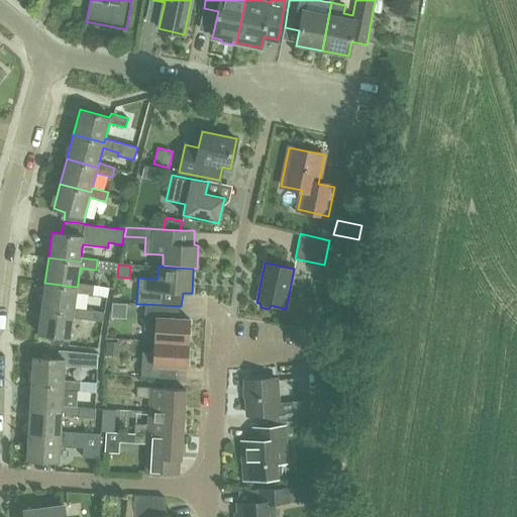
[(44,283),(41,308),(74,312),(74,308),(76,293),(92,295),(94,285),(78,283),(77,287),(45,283),(44,283)]
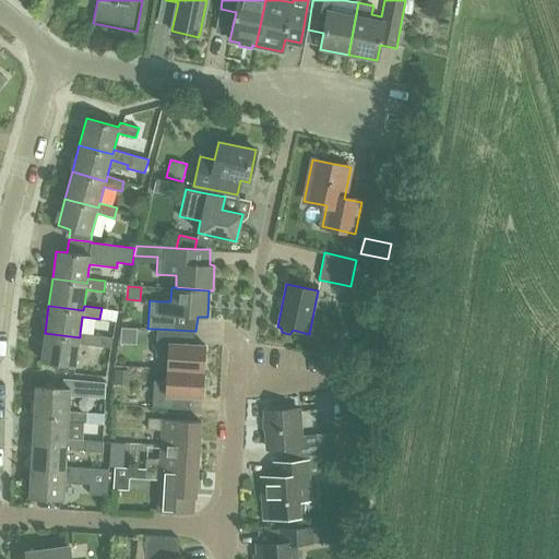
[(193,344),(194,331),(156,329),(155,356),(167,357),(167,369),(170,370),(203,372),(205,344),(193,344)]
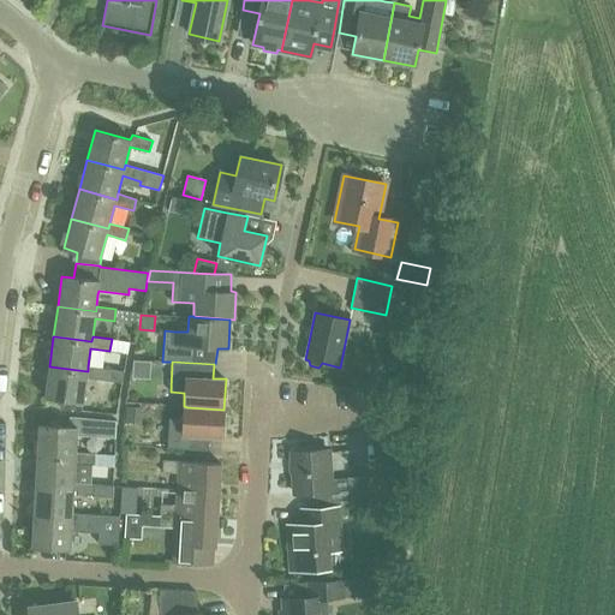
[(88,371),(49,366),(45,396),(60,399),(59,408),(82,411),(87,378),(123,383),(124,371),(88,366),(88,371)]
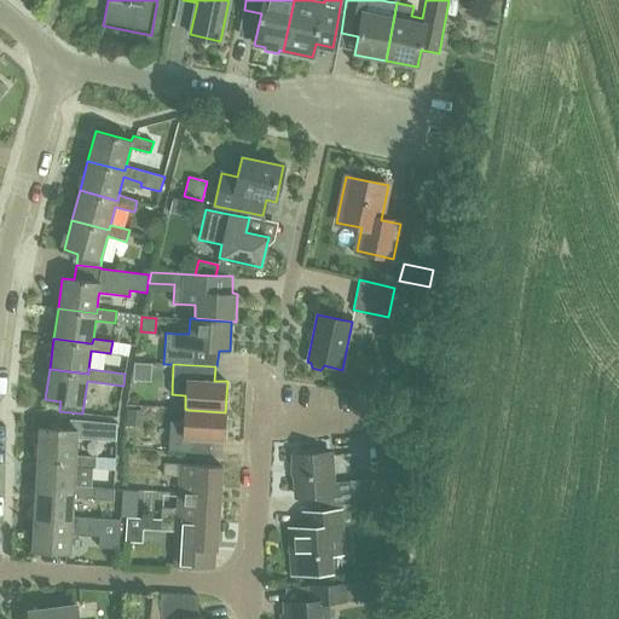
[(143,426),(144,410),(127,409),(126,424),(143,426)]
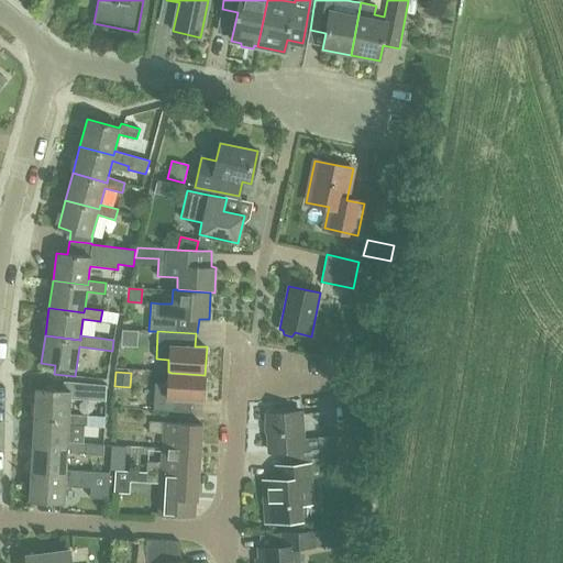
[(205,375),(172,373),(168,372),(167,384),(154,383),(153,410),(190,412),(191,400),(203,400),(205,375)]
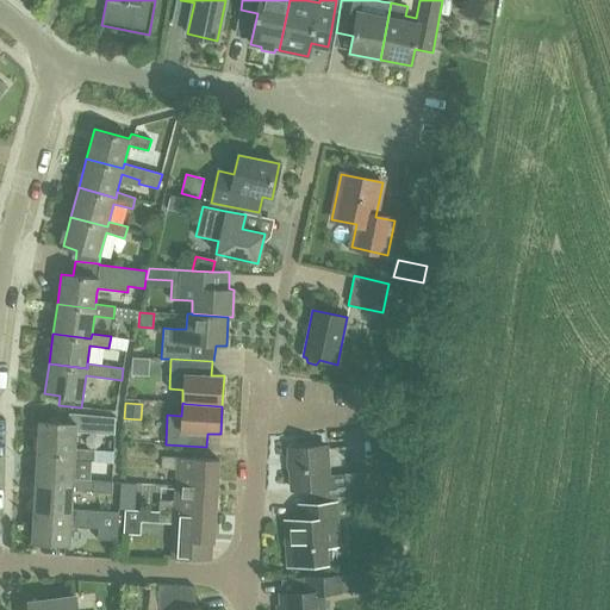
[(114,436),(116,421),(75,418),(75,423),(38,422),(37,452),(75,454),(75,449),(76,430),(94,431),(94,435),(114,436)]
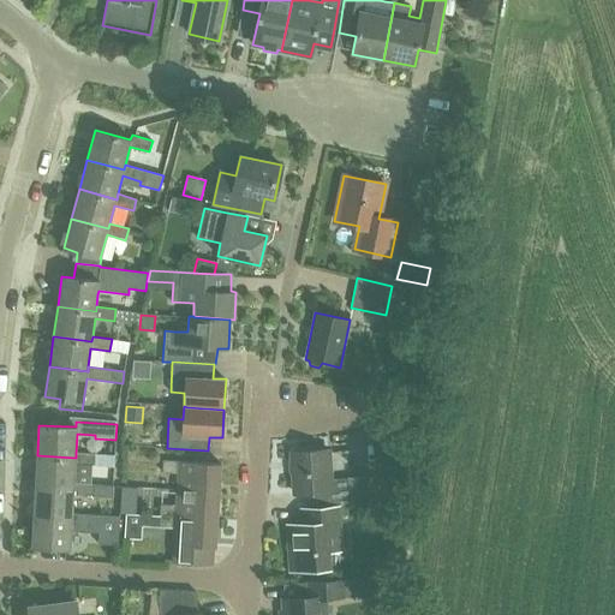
[(291,463),(291,472),(292,472),(293,494),(311,494),(311,508),(312,509),(339,507),(348,507),(348,506),(347,478),(330,479),(329,449),(291,452),(291,463)]
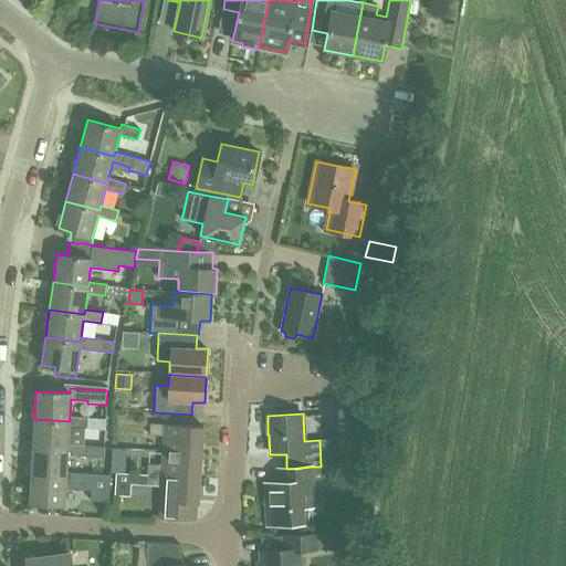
[(67,449),(69,444),(69,427),(87,428),(87,418),(70,417),(70,421),(34,419),(32,447),(67,449)]
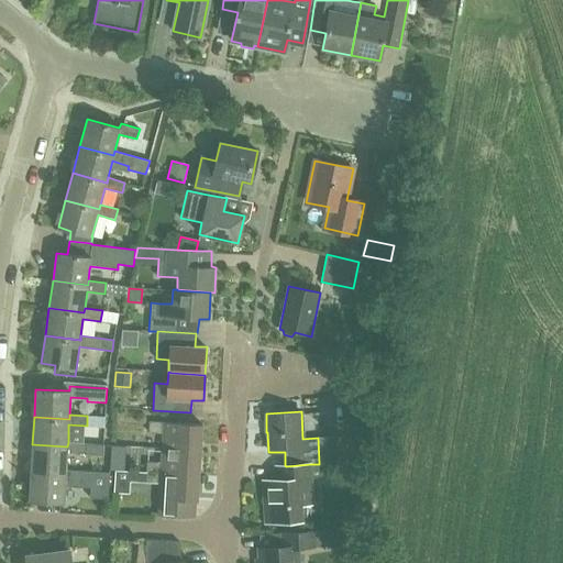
[(103,427),(105,416),(87,416),(87,426),(103,427)]
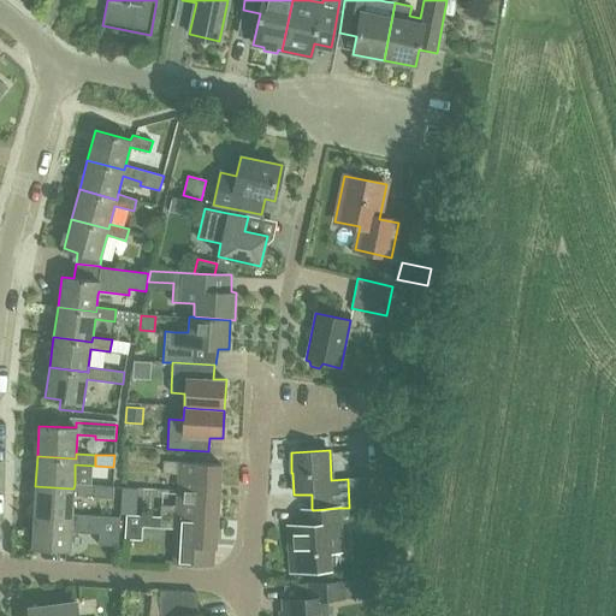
[(219,492),(221,465),(178,462),(178,461),(163,461),(163,473),(178,474),(177,490),(219,492)]
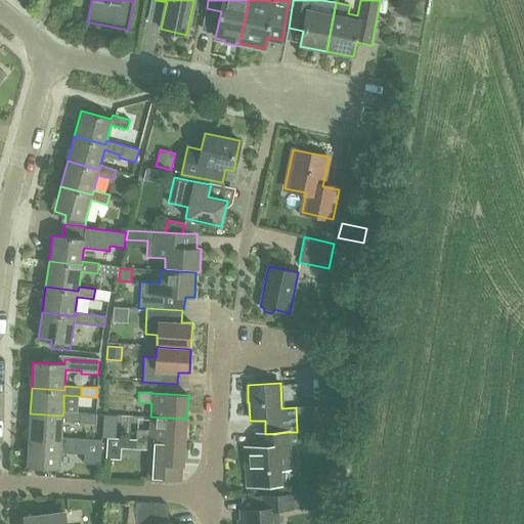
[(311,430),(311,432),(313,432),(312,406),(296,407),(297,431),(311,430)]
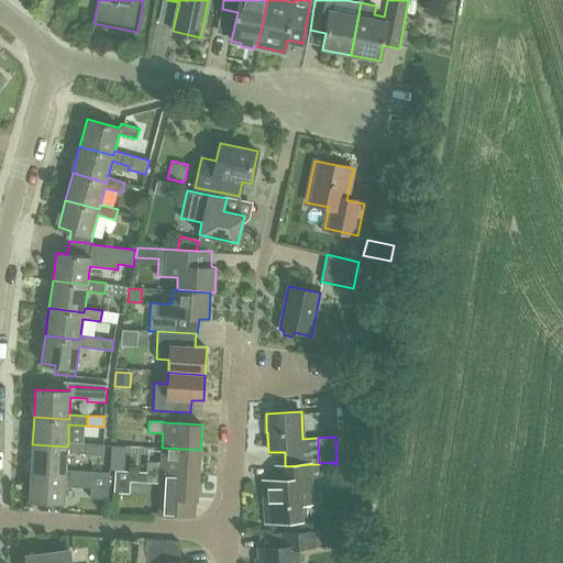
[(32,444),(31,472),(66,474),(66,468),(67,452),(85,454),(86,443),(68,442),(67,446),(32,444)]
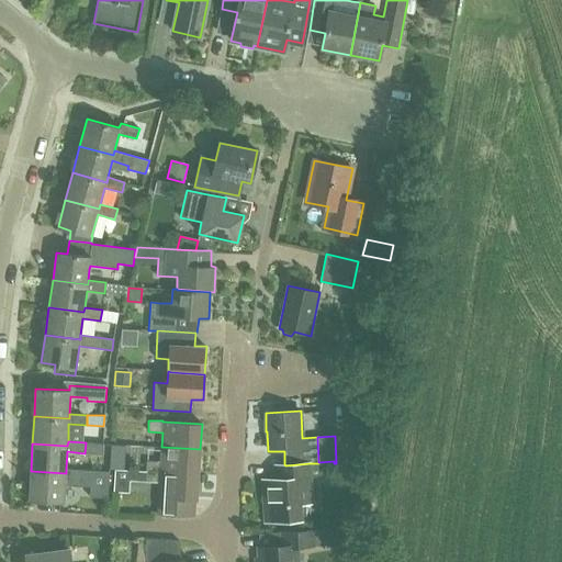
[(146,461),(146,471),(199,474),(200,449),(161,447),(160,462),(146,461)]
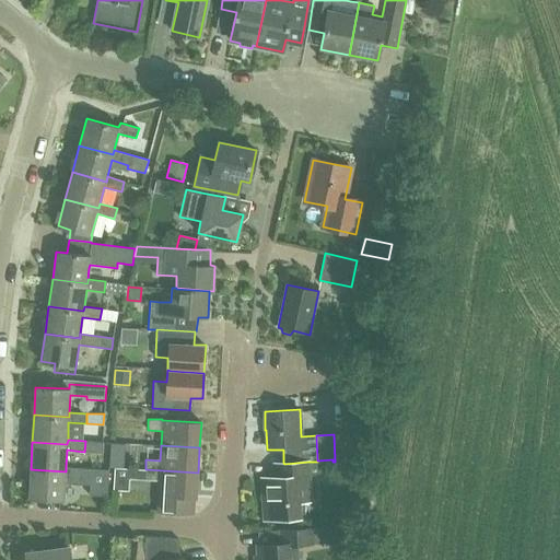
[(334,474),(333,462),(333,459),(317,461),(317,462),(318,475),(334,474)]
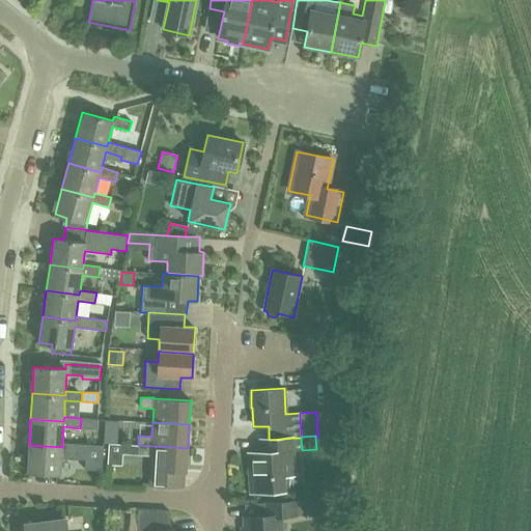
[(260,452),(248,453),(250,493),(285,491),(284,476),(296,475),(294,451),(292,438),(270,440),(269,439),(259,440),(260,452)]
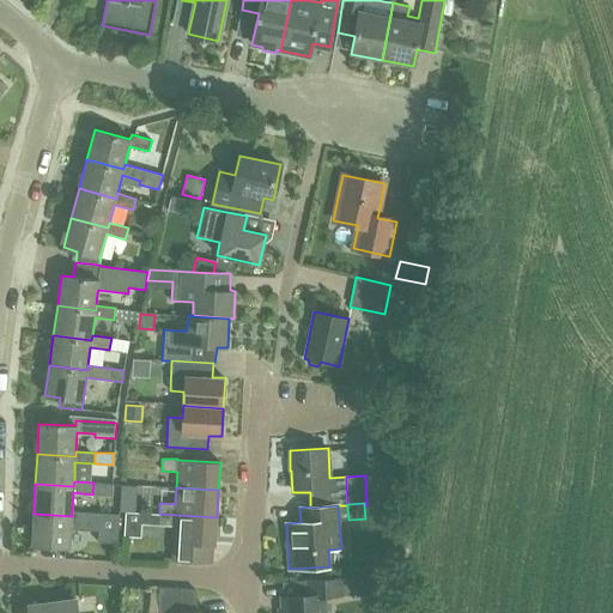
[(34,514),(31,545),(70,547),(71,528),(98,530),(98,541),(117,542),(120,514),(72,510),(72,516),(34,514)]
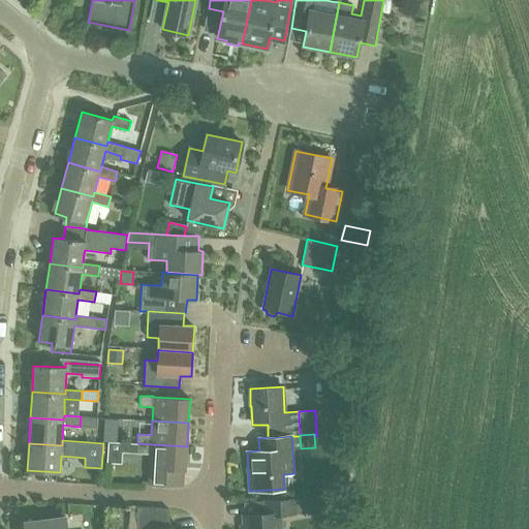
[(110,442),(109,463),(123,464),(123,453),(124,443),(110,442)]
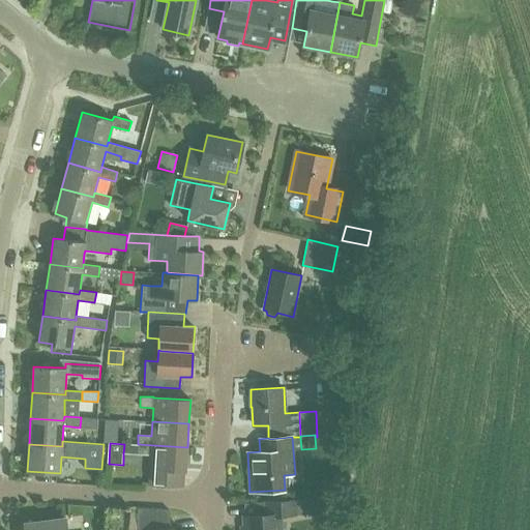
[(138,444),(137,454),(150,455),(149,470),(148,484),(172,486),(173,471),(185,472),(187,447),(138,444)]
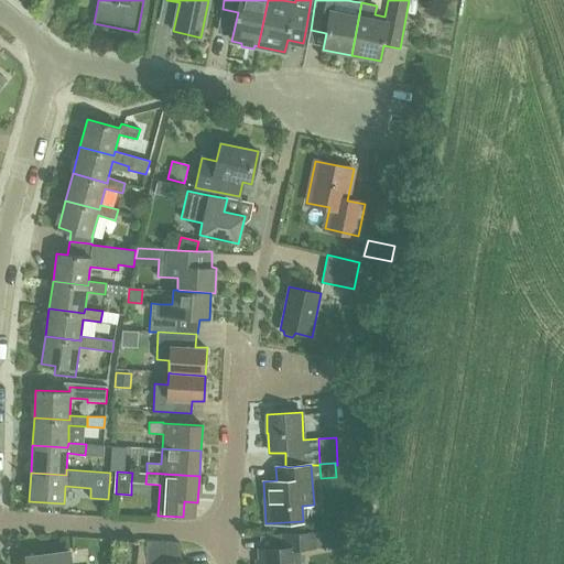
[(344,534),(332,532),(329,546),(342,549),(344,534)]
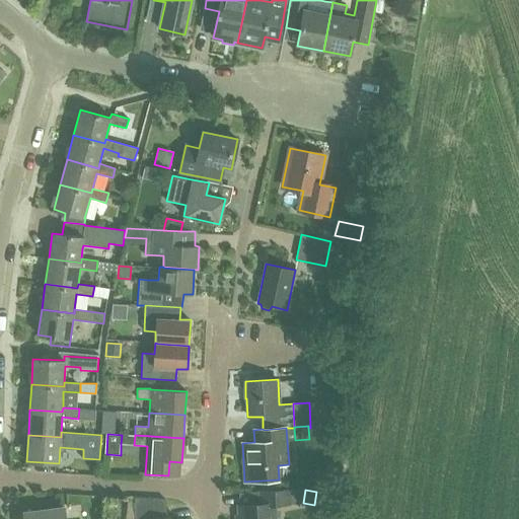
[(275,518),(275,504),(290,504),(289,491),(260,492),(261,504),(238,506),(238,515),(236,516),(235,518),(275,518)]
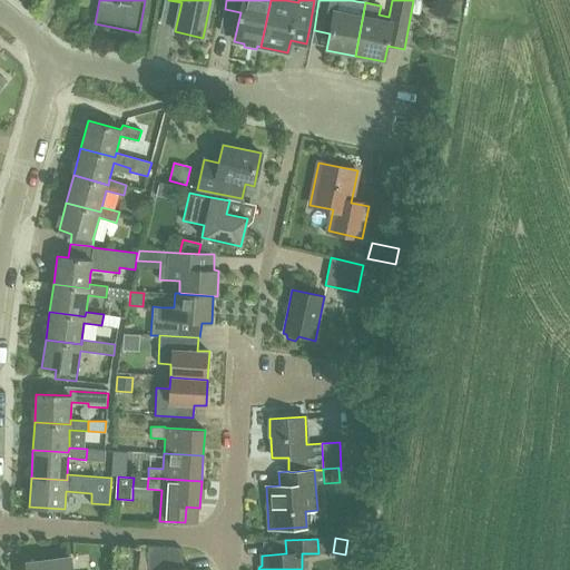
[(147,569),(170,569),(184,569),(180,548),(166,547),(147,546),(147,550),(145,550),(147,569)]
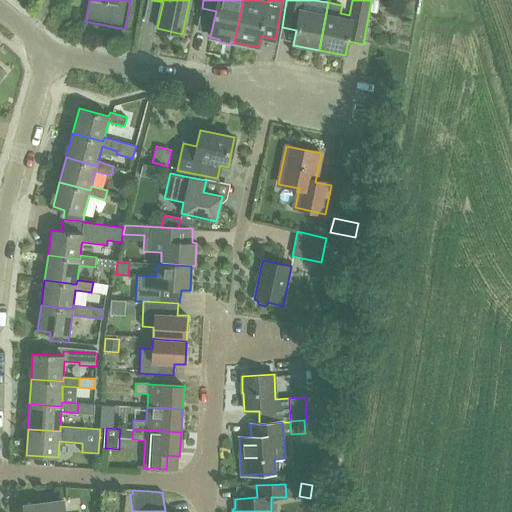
[(132,511),(130,494),(130,493),(125,494),(123,511),(132,511)]
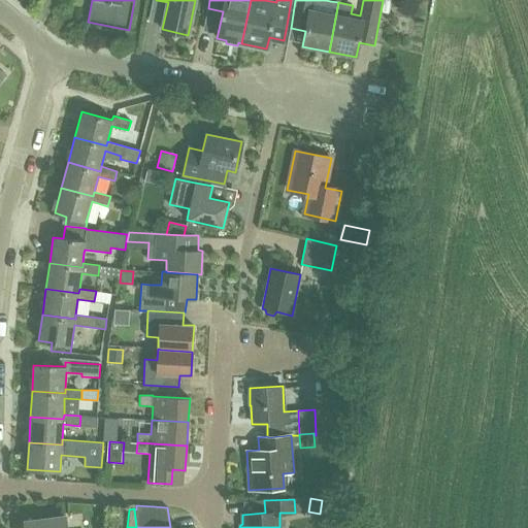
[(66,527),(65,516),(25,521),(25,527),(66,527)]
